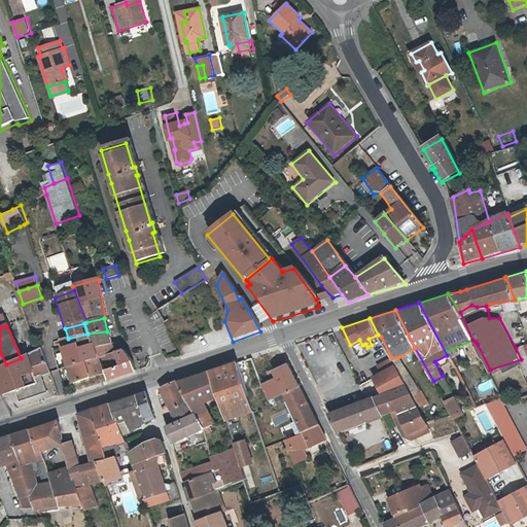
[(107,331),(88,334),(92,346),(93,350),(111,346),(111,345),(107,331)]
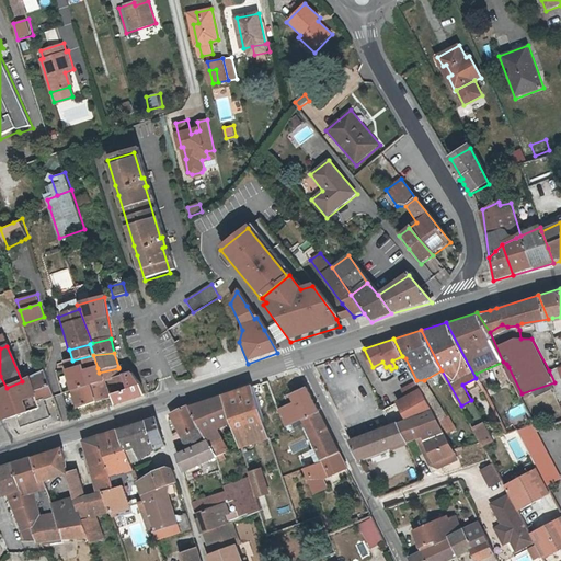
[(123,366),(118,367),(118,368),(99,373),(103,384),(105,384),(121,377),(125,376),(123,366)]
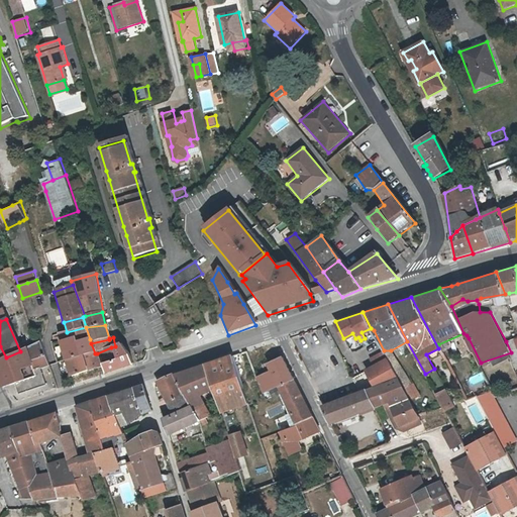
[(75,339),(58,343),(64,364),(65,363),(80,359),(83,358),(95,353),(91,343),(90,339),(76,344),(75,339)]
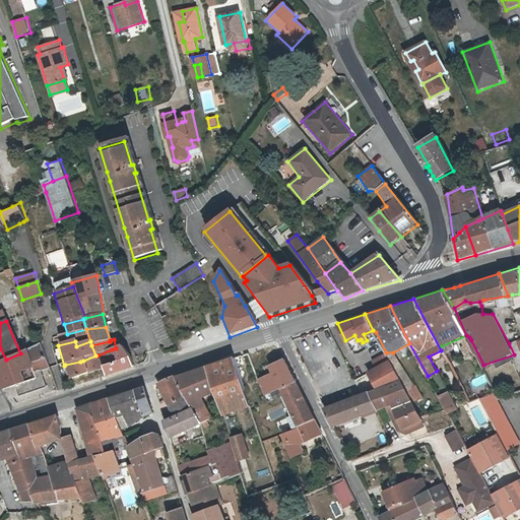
[(281,387),(298,425),(315,416),(276,342),(260,347),(271,372),(259,378),(265,393),(281,387)]
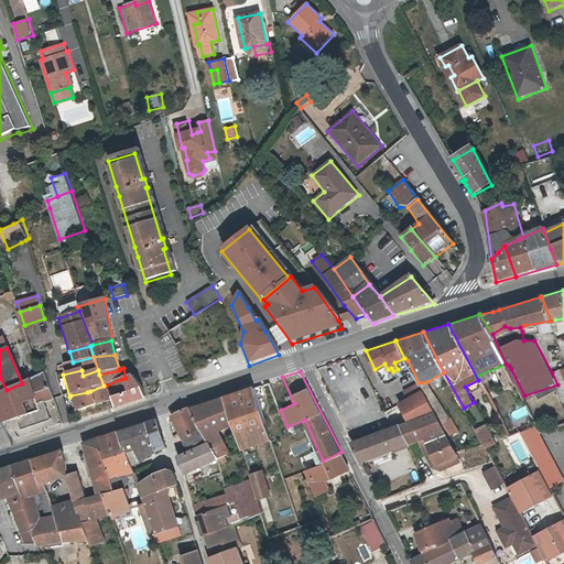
[(0,393),(0,421),(2,425),(17,421),(20,431),(49,421),(43,403),(53,400),(43,373),(22,383),(7,390),(0,393)]
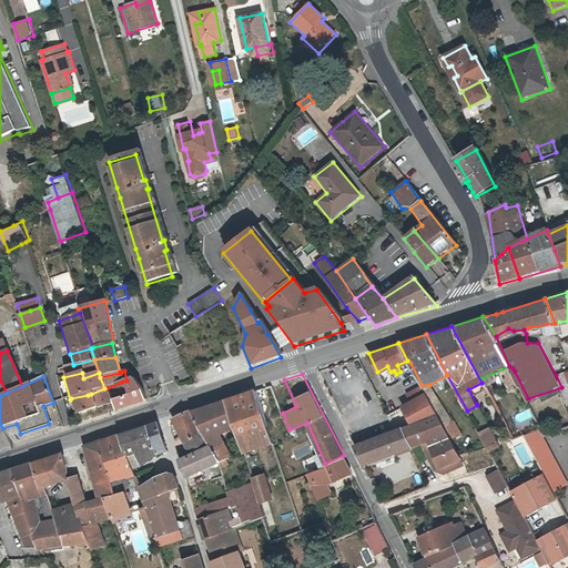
[(131,379),(122,382),(128,398),(111,403),(112,404),(115,414),(145,404),(141,393),(131,379)]
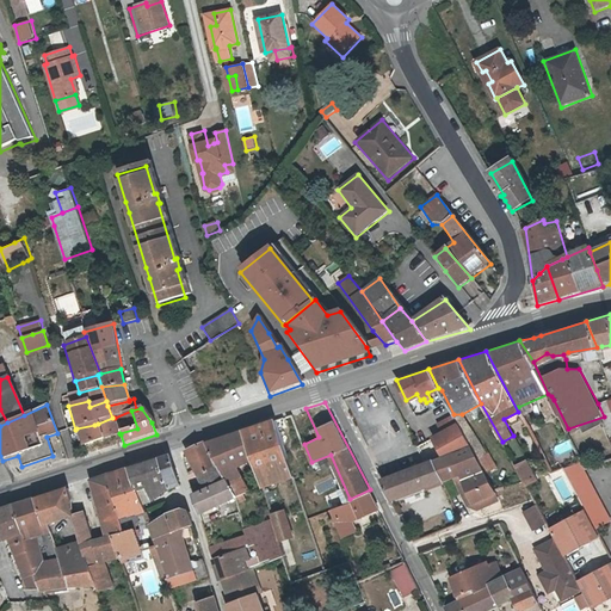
[(437,424),(439,431),(431,436),(440,456),(470,444),(454,414),(437,424)]
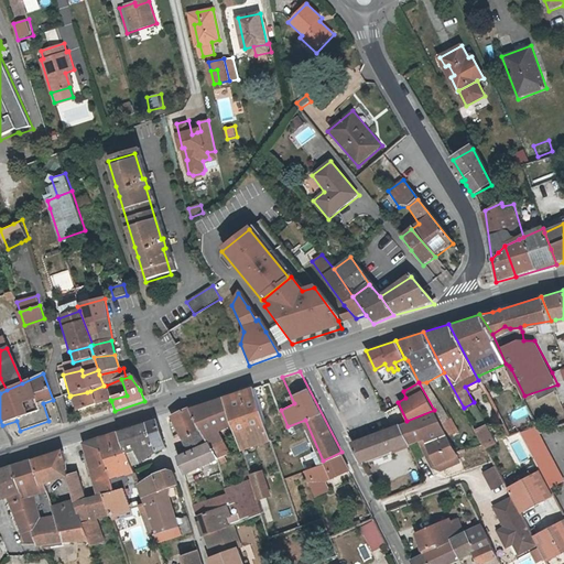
[(458,432),(426,382),(419,382),(434,410),(448,437),(458,432)]
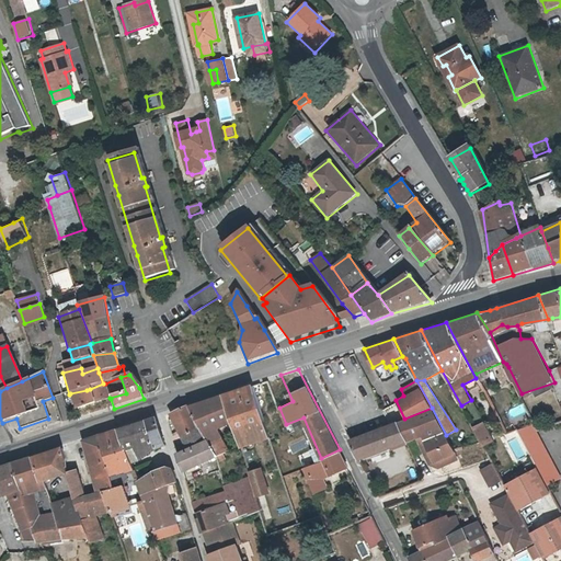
[(251,382),(236,388),(243,413),(254,443),(268,438),(261,415),(251,382)]
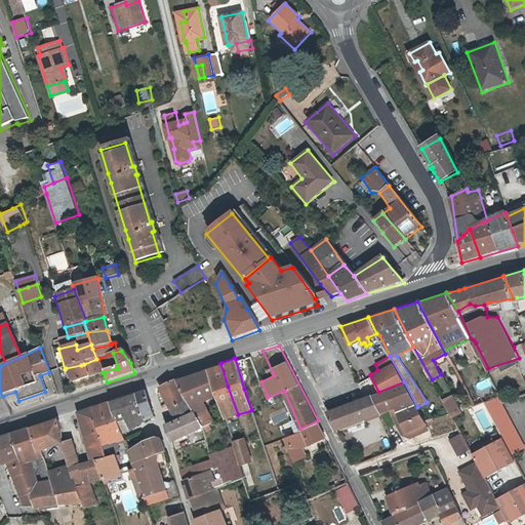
[(96,359),(84,364),(88,378),(103,373),(104,373),(103,372),(98,359),(96,359)]
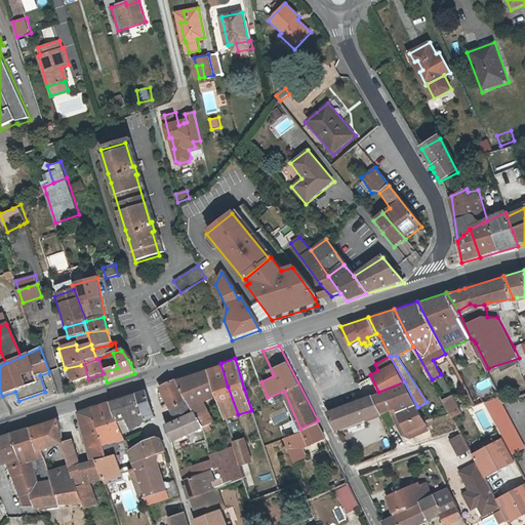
[(215,396),(225,419),(238,414),(228,387),(220,363),(207,368),(215,396)]
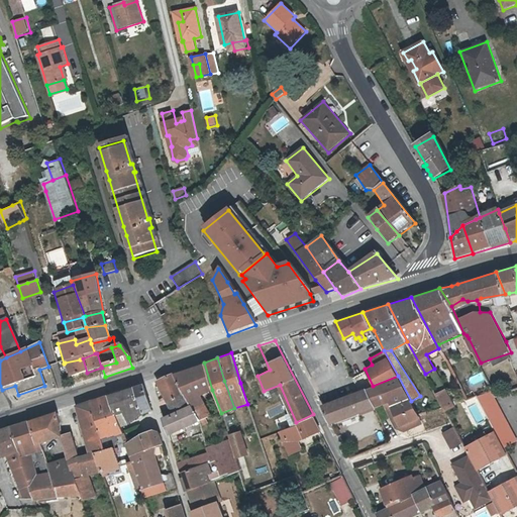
[(80,359),(65,363),(70,380),(71,379),(88,374),(87,373),(83,358),(80,359)]
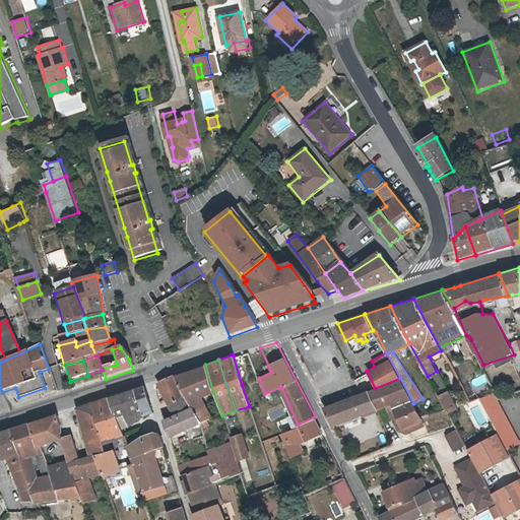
[(202,397),(213,392),(205,365),(175,374),(187,395),(194,407),(201,421),(210,417),(202,397)]
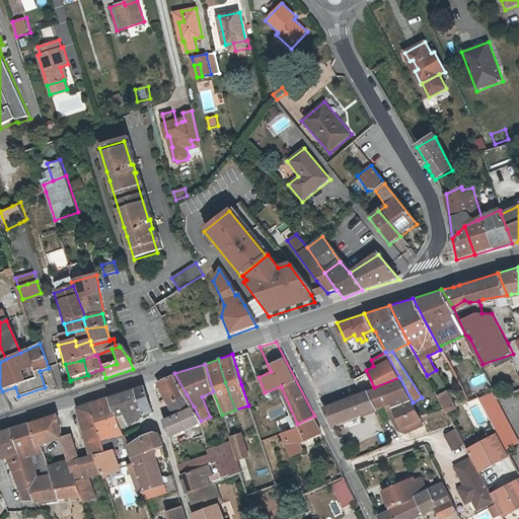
[(88,375),(71,380),(73,387),(104,377),(101,369),(87,374),(88,375)]
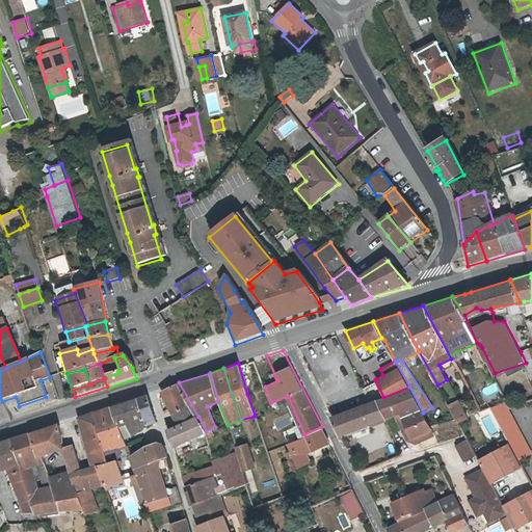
[(174,411),(191,404),(179,382),(169,387),(159,392),(174,411)]
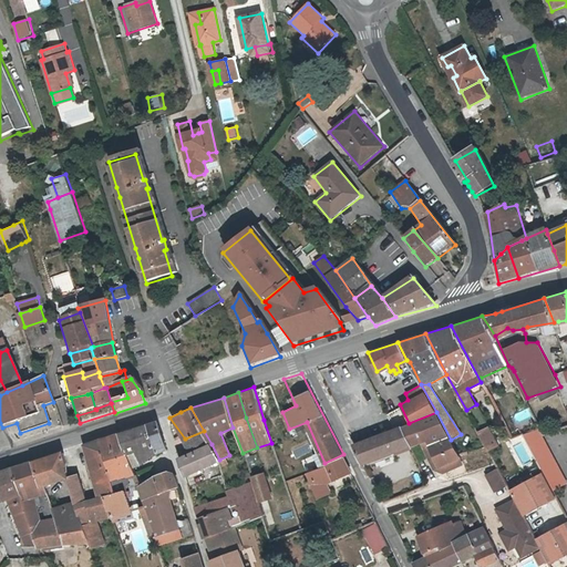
[(442,473),(463,466),(451,440),(436,412),(409,423),(401,425),(412,445),(425,441),(442,473)]
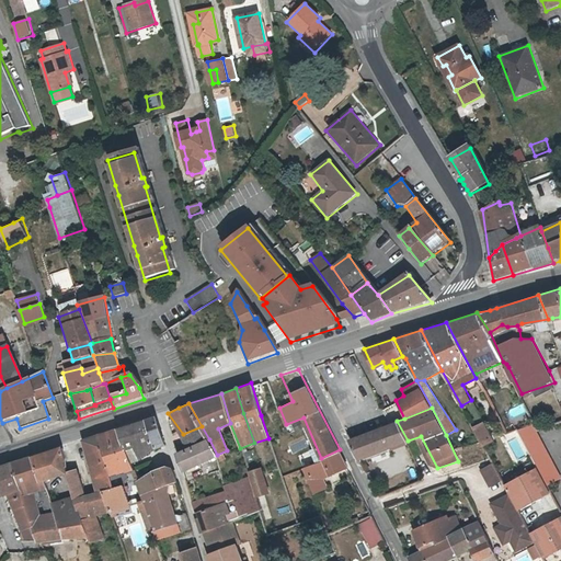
[(155,415),(144,419),(153,449),(164,445),(155,415)]
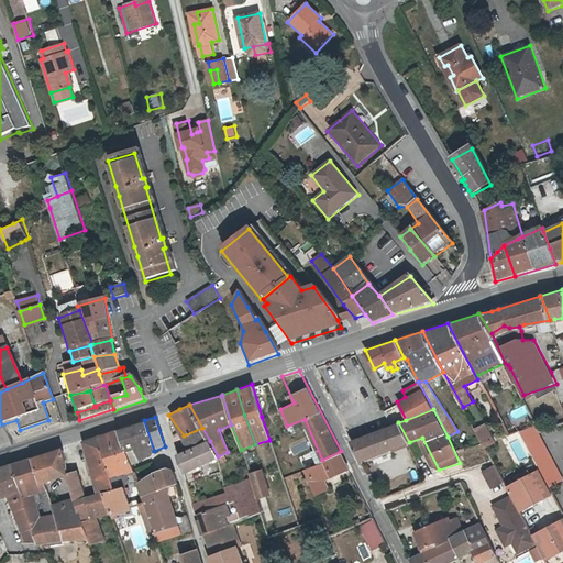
[(154,451),(144,420),(116,429),(125,451),(131,466),(154,451)]
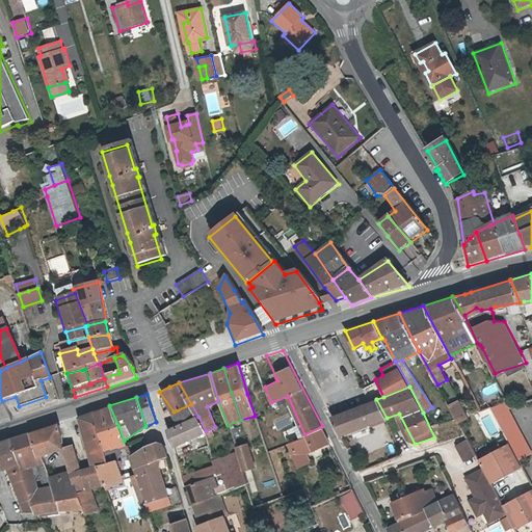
[(387,418),(376,399),(330,417),(339,435),(387,418)]
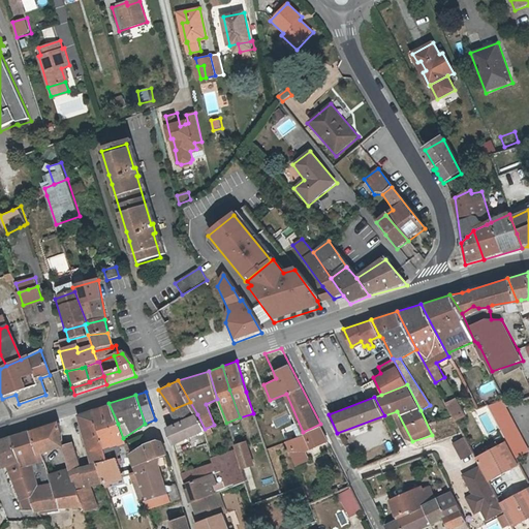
[(456,398),(445,403),(455,421),(466,415),(456,398)]
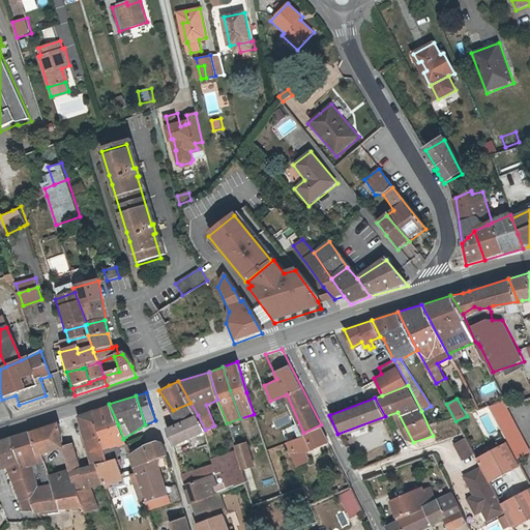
[(501,400),(488,404),(508,441),(513,453),(524,445),(501,400)]
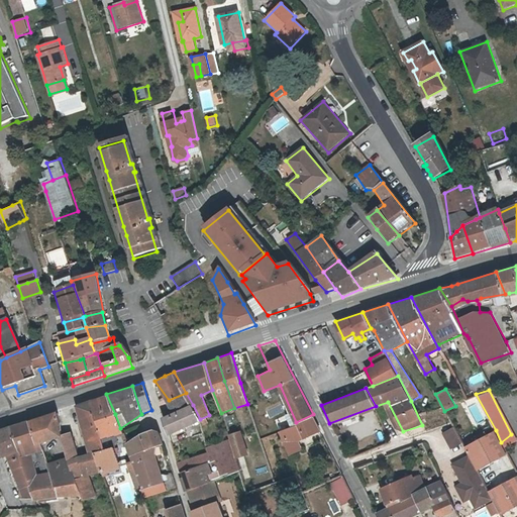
[(169,400),(176,412),(193,405),(186,393),(169,400)]
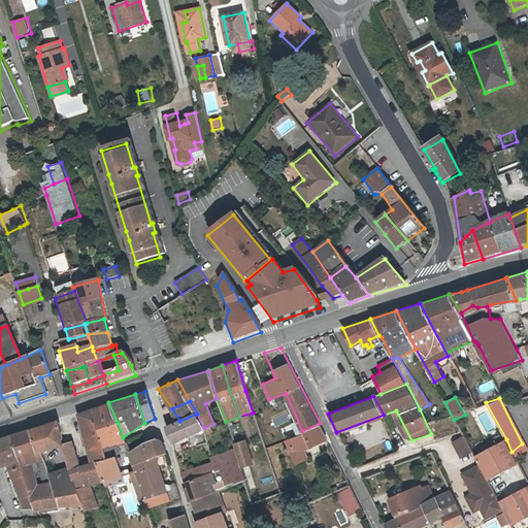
[(96,429),(103,448),(126,442),(123,437),(118,423),(108,402),(91,408),(96,429)]
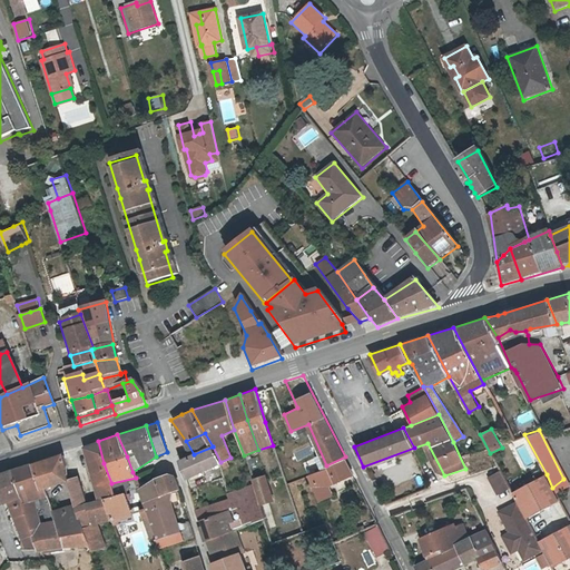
[(524,434),(511,440),(522,469),(537,463),(524,434)]
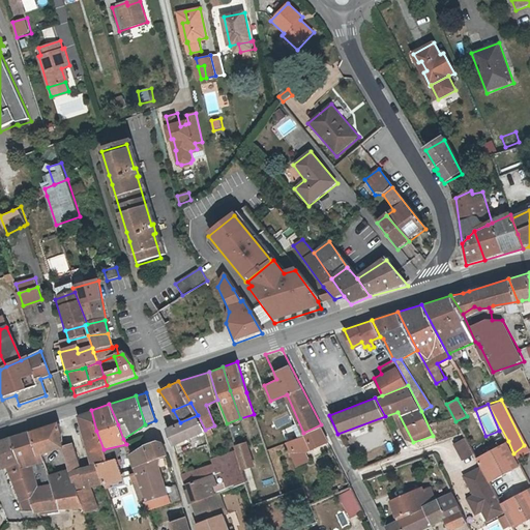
[(92,464),(99,464),(108,461),(104,449),(96,431),(91,410),(77,415),(92,464)]
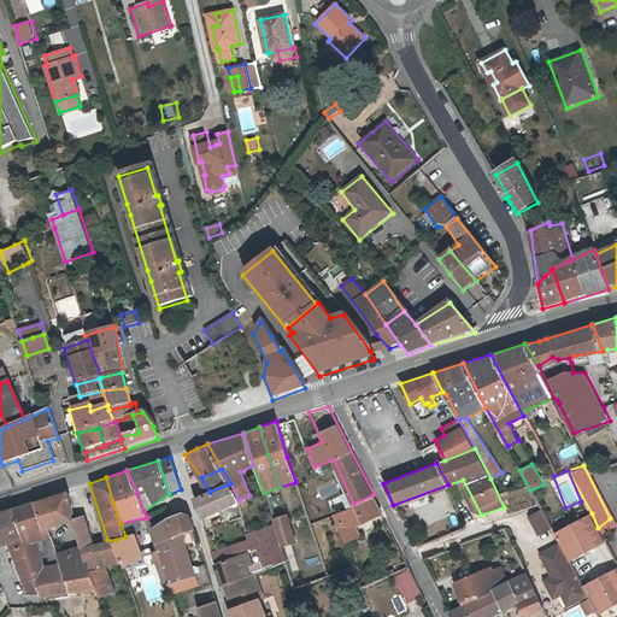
[(239,501),(239,500),(230,483),(210,492),(195,498),(201,517),(239,501)]
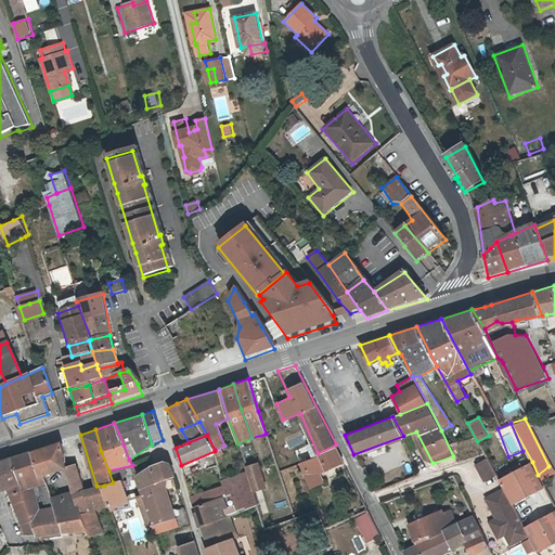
[(62,442),(29,451),(42,475),(64,467),(62,442)]
